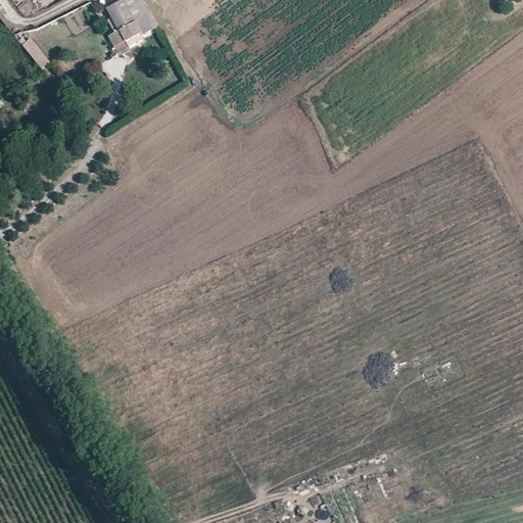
[(124,41),(125,42),(140,33),(141,35),(142,35),(156,27),(142,0),(122,0),(107,8),(111,17),(124,41)]
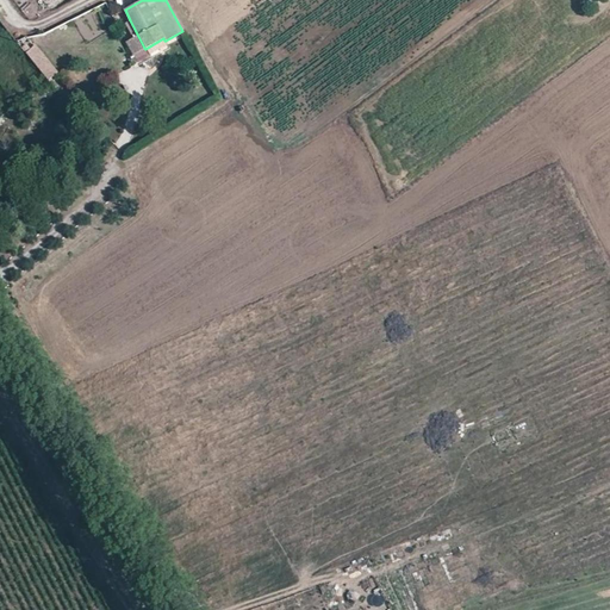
[(144,48),(130,20),(125,23),(132,37),(125,42),(132,55),(144,48)]
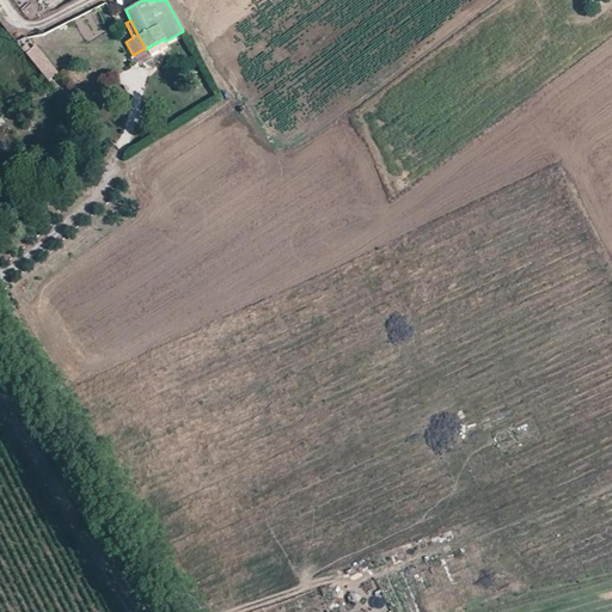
[(165,41),(164,38),(146,49),(148,55),(167,44),(166,41),(165,41)]
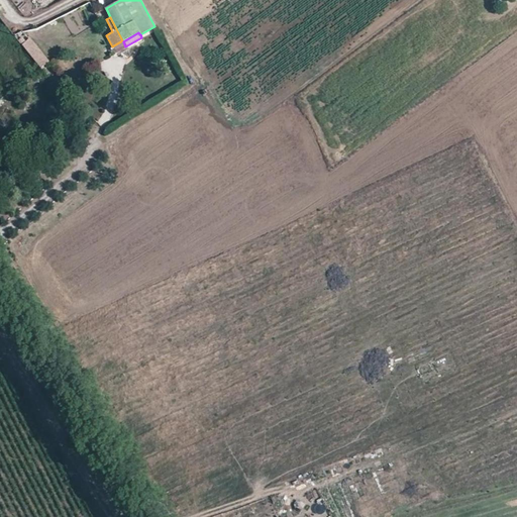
[(22,43),(41,68),(49,61),(30,37),(22,43)]
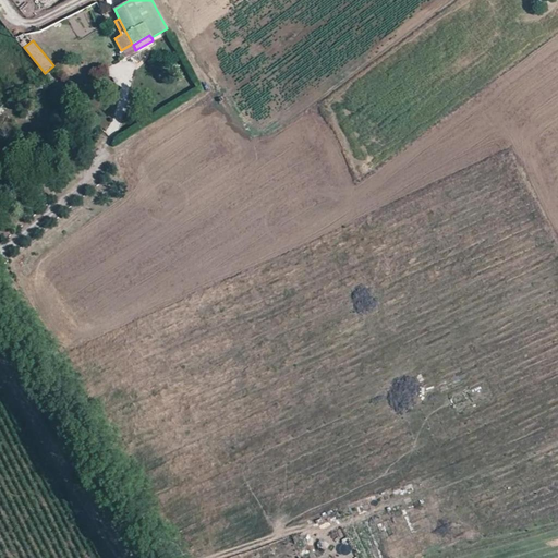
[(43,80),(25,94),(33,100),(49,88),(43,80)]
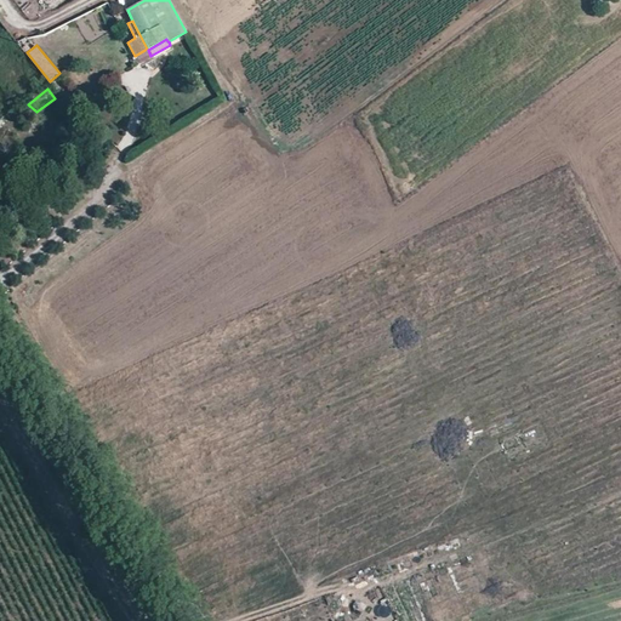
[(68,120),(75,130),(81,125),(74,115),(68,120)]
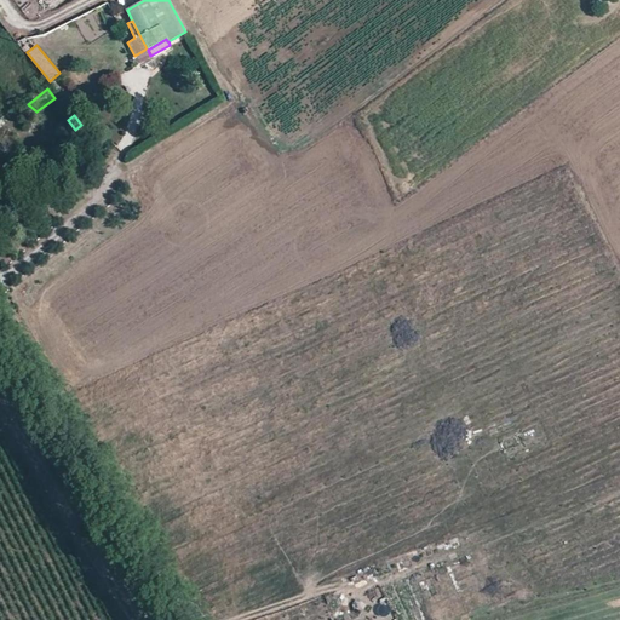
[(64,139),(65,138),(75,130),(68,120),(67,119),(56,128),(64,139)]
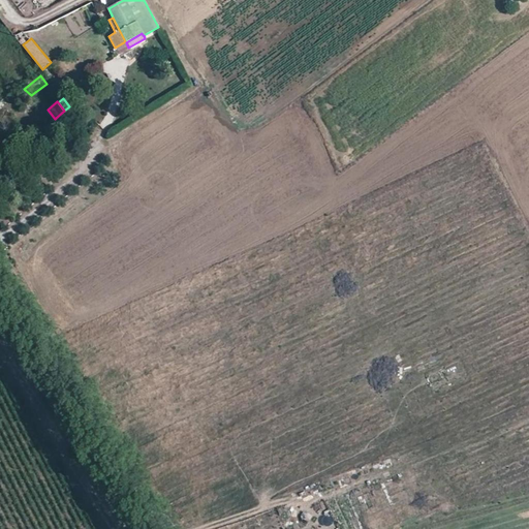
[(56,118),(64,127),(78,117),(69,106),(64,111),(56,118)]
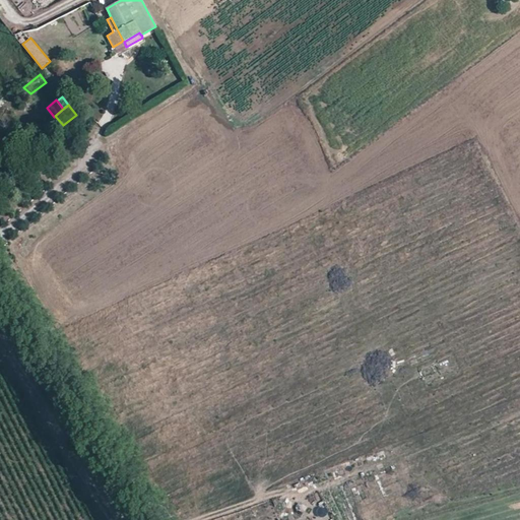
[(54,117),(47,108),(43,111),(50,120),(54,117)]
